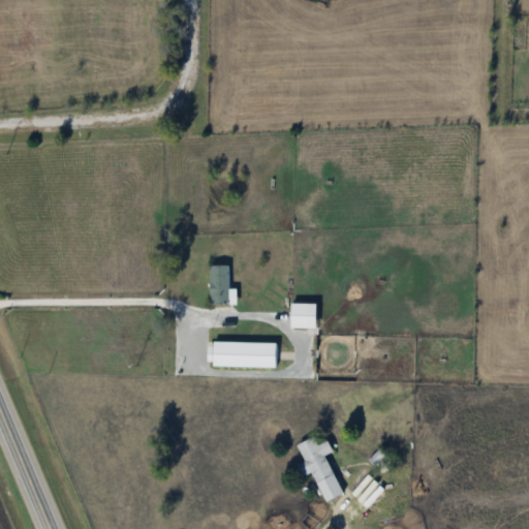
[(227,266),(208,266),(208,305),(227,305),(227,266)]
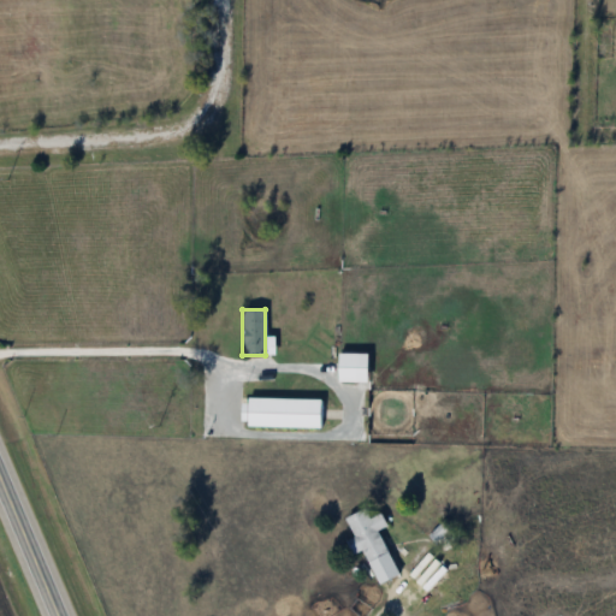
[(336,383),(365,383),(365,353),(336,353),(336,383)]
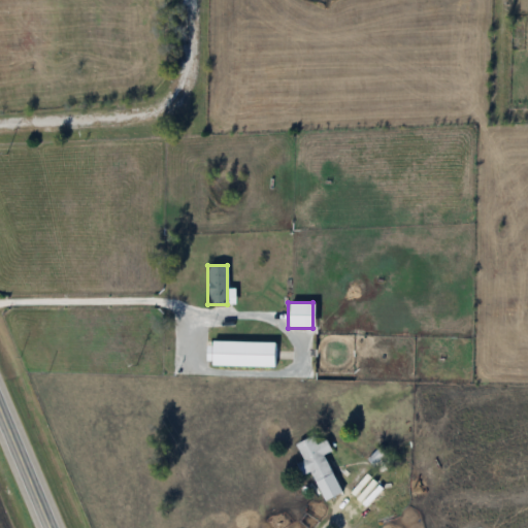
[(273,366),(273,341),(210,341),(210,367),(273,366)]
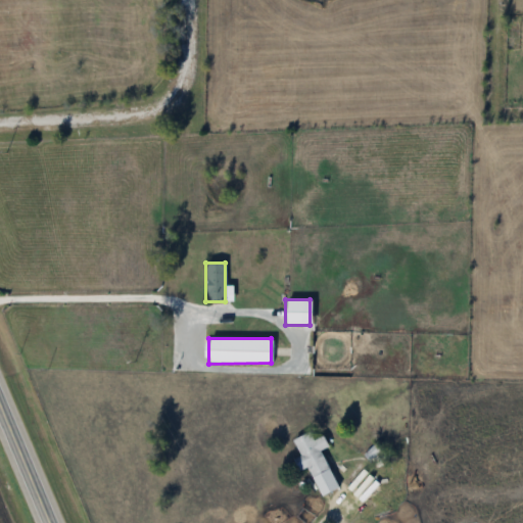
[(328,471),(319,450),(327,447),(322,436),(312,440),(308,433),(291,440),(298,458),(292,460),(297,471),(305,468),(311,478),(328,471)]
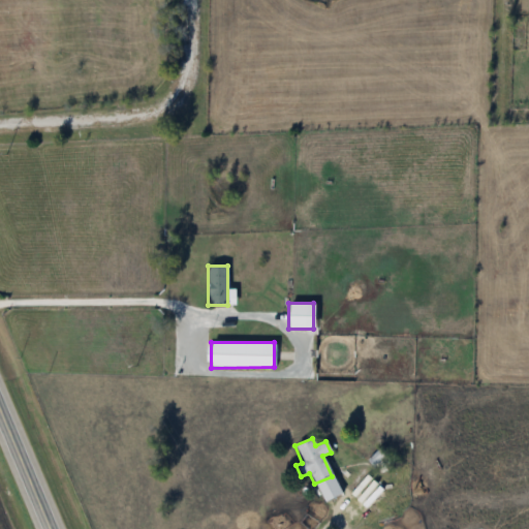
[(365,459),(378,475),(391,464),(377,448),(365,459)]
